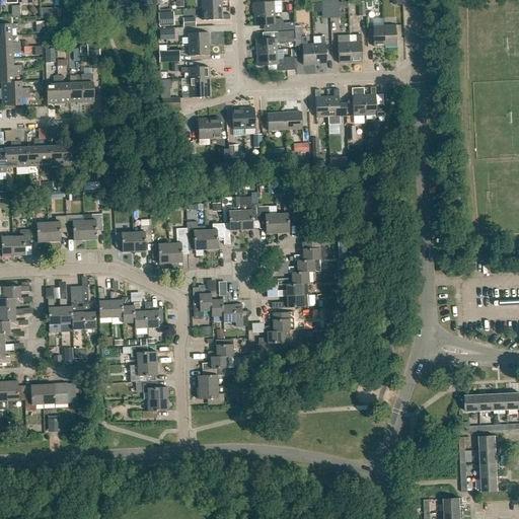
[(222,8),(221,1),(229,1),(228,0),(201,0),(202,9),(222,8)]
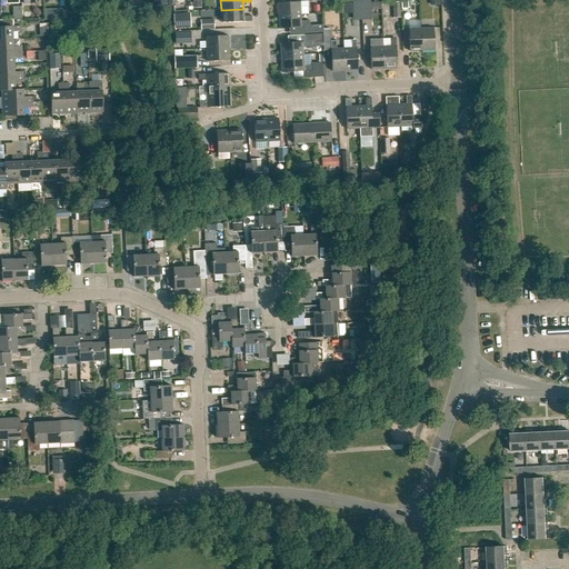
[(308,1),(278,3),(278,17),(300,15),(300,8),(308,7),(308,1)]
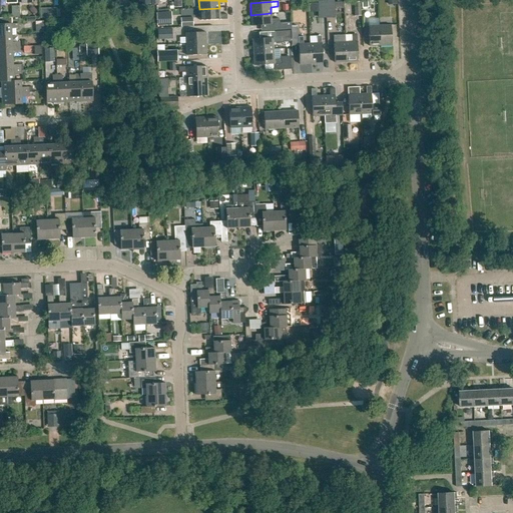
[(344,2),(327,3),(328,17),(335,17),(335,9),(345,9),(344,2)]
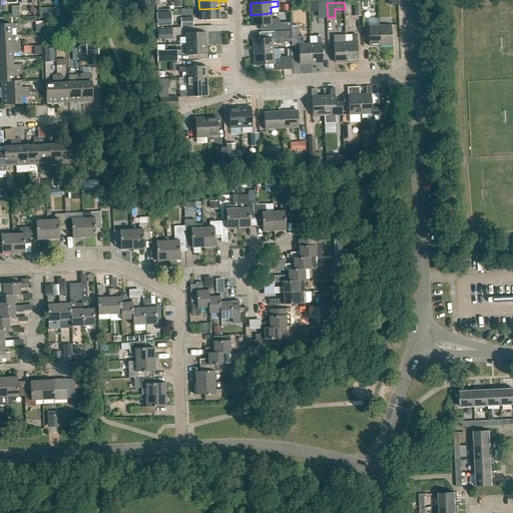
[(219,8),(199,9),(199,21),(226,19),(226,15),(219,15),(219,8)]
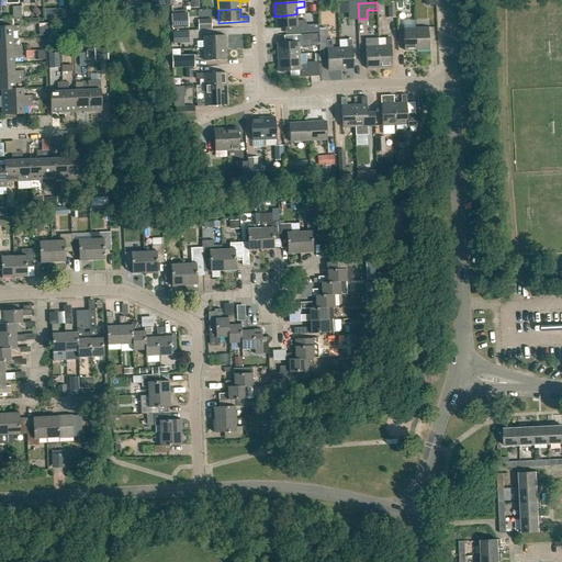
[(187,13),(170,14),(171,27),(188,27),(187,13)]
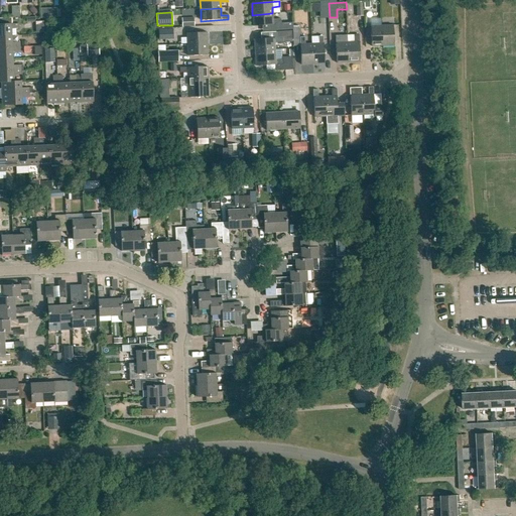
[(272,13),(252,15),(253,26),(280,24),(280,20),(273,20),(272,13)]
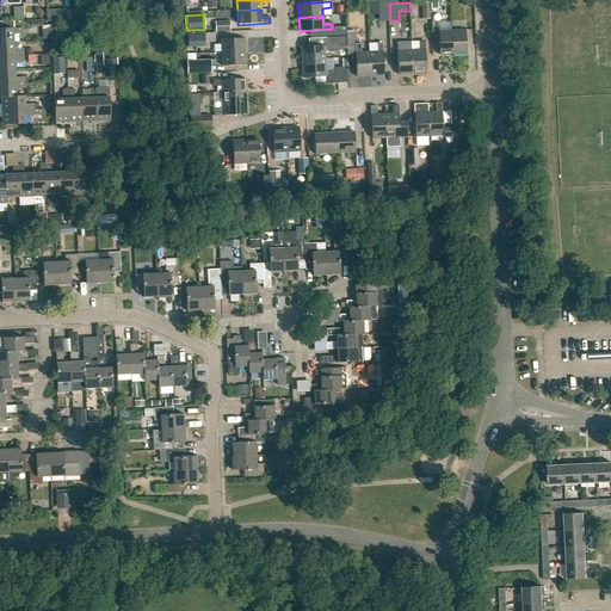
[(0,43),(13,43),(13,35),(23,35),(22,29),(13,29),(13,22),(0,22),(0,43)]
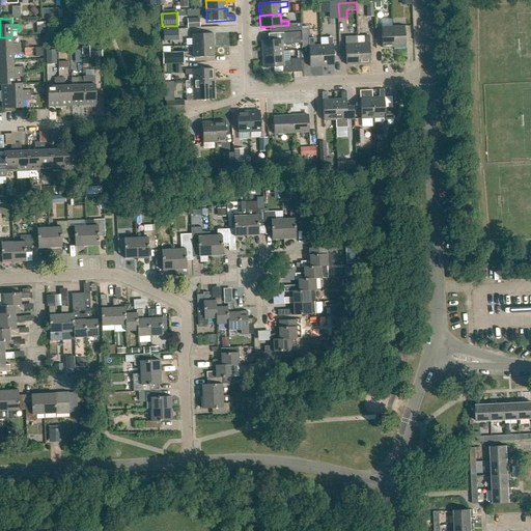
[(200,19),(188,20),(188,28),(200,27),(200,19)]
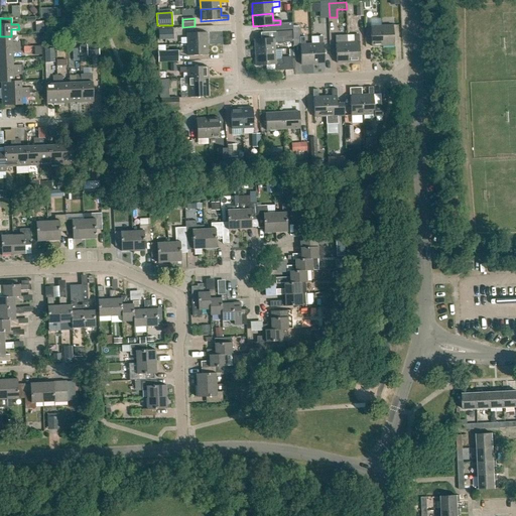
[(382,26),(382,46),(394,45),(393,25),(382,26)]
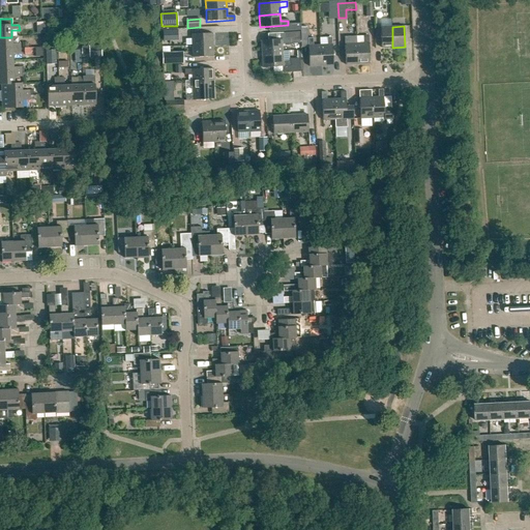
[(392,27),(380,27),(381,48),(392,48),(392,27)]
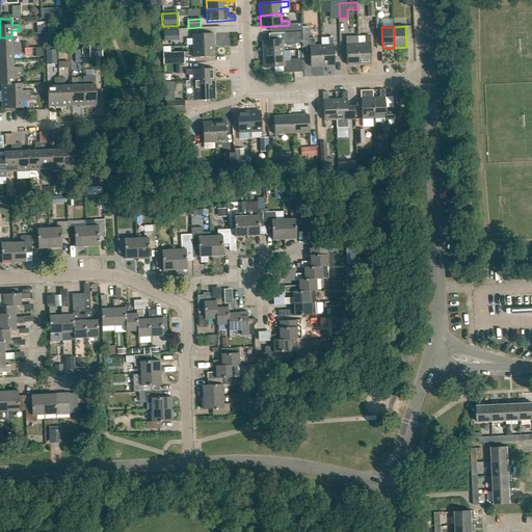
[(162,30),(162,42),(178,41),(177,29),(162,30)]
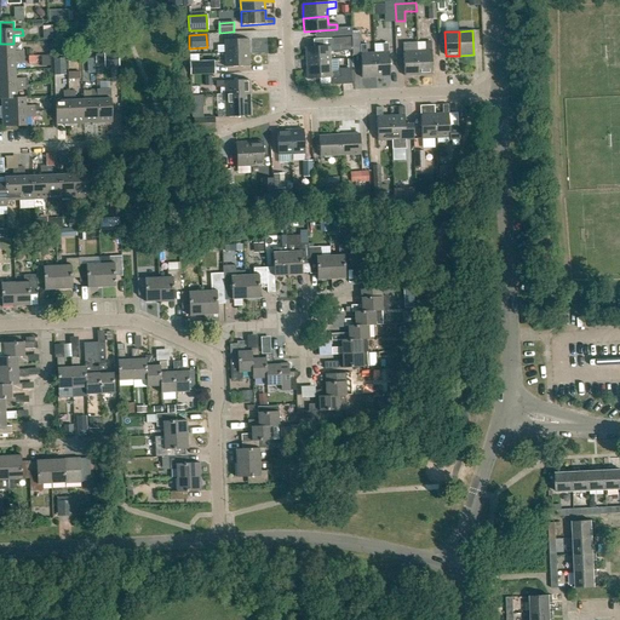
[(331,39),(332,46),(305,47),(306,62),(331,61),(329,52),(351,51),(350,38),(331,39)]
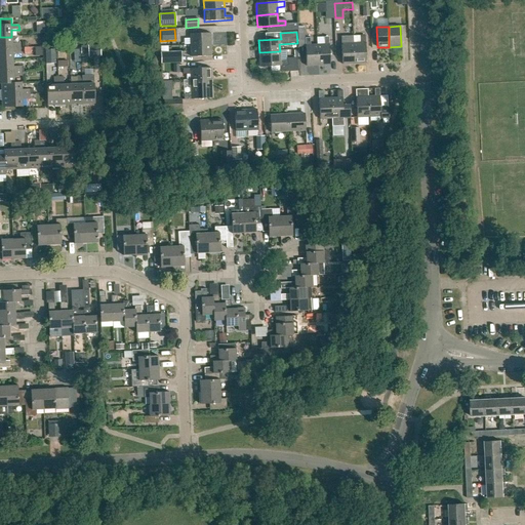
[(210,33),(190,34),(190,45),(210,44),(210,33)]
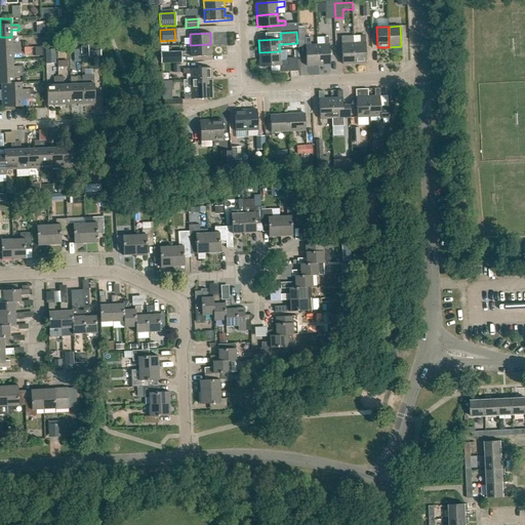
[(353,43),(354,64),(366,64),(365,35),(360,36),(360,43),(353,43)]
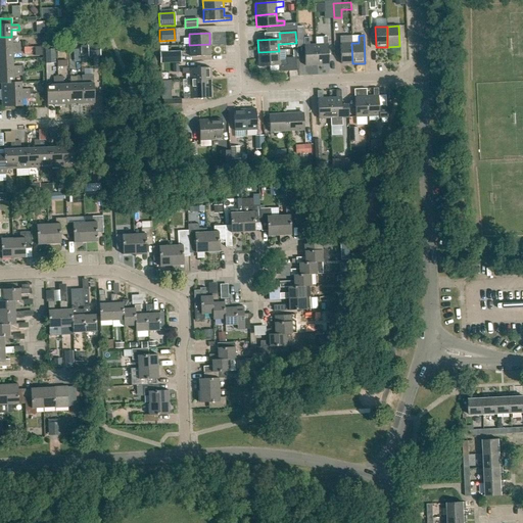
[(344,36),(339,37),(341,64),(352,63),(351,43),(345,44),(344,36)]
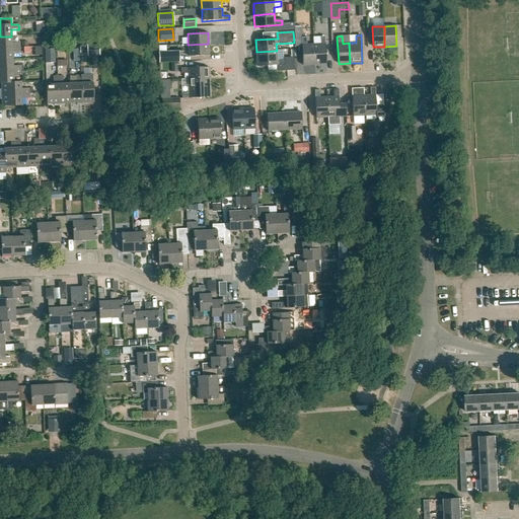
[(0,48),(19,48),(19,43),(12,43),(11,36),(0,36),(0,48)]
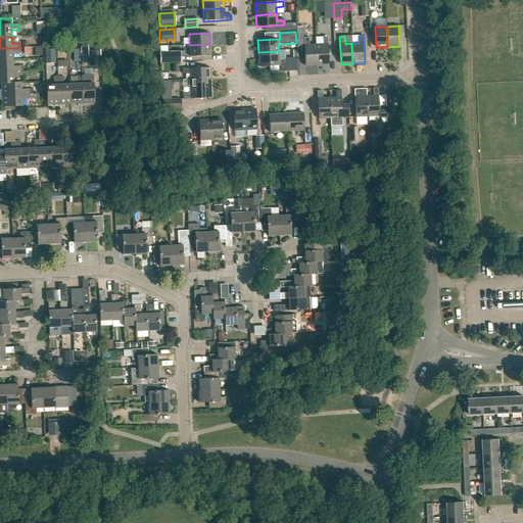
[(316,38),(316,45),(317,65),(329,64),(327,37),(316,38)]
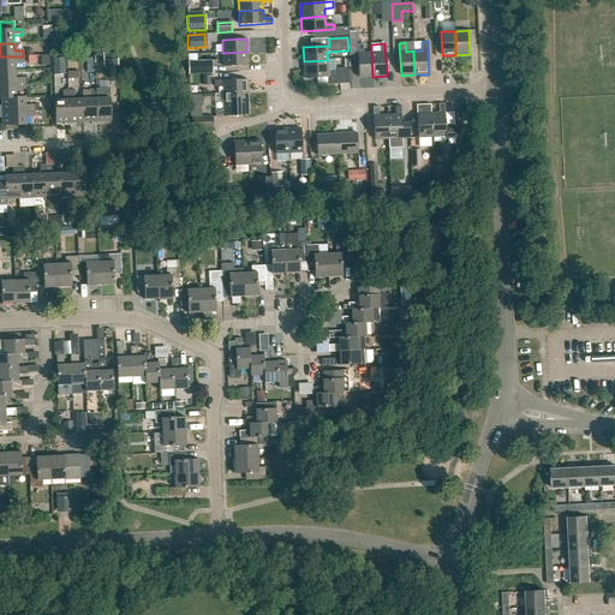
[(372,77),(371,53),(363,53),(363,45),(357,45),(358,77),(372,77)]
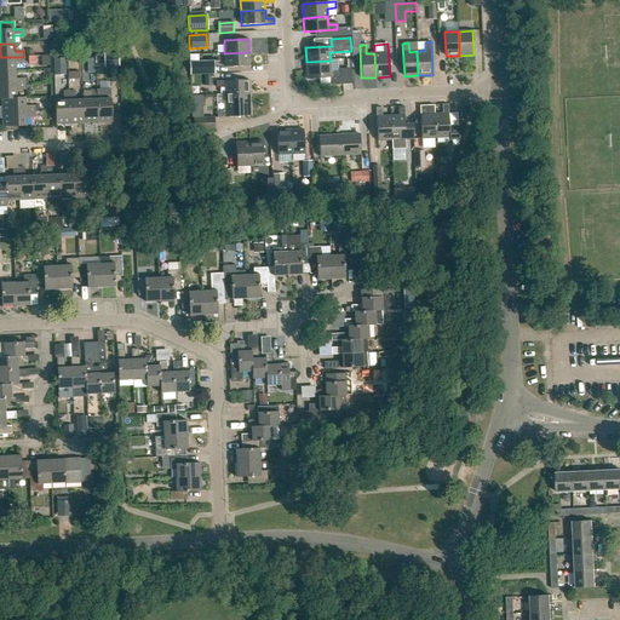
[(248,52),(224,53),(225,68),(250,67),(248,52)]
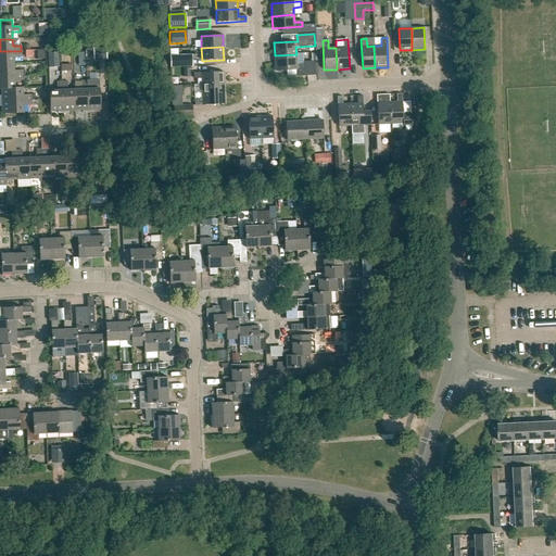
[(21,51),(0,51),(0,64),(13,63),(13,57),(22,55),(21,51)]
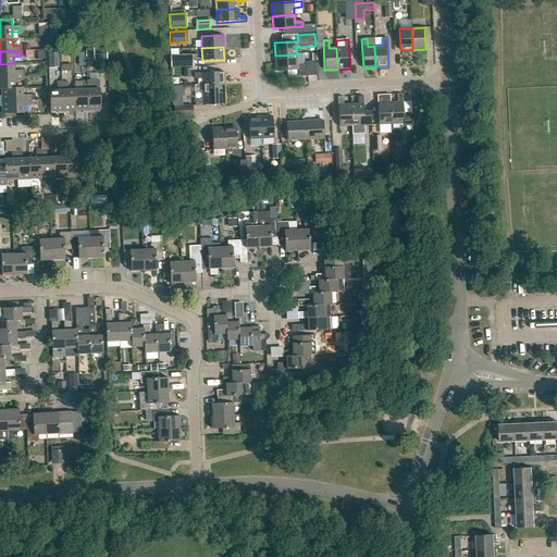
[(58,65),(58,52),(48,53),(48,66),(58,65)]
